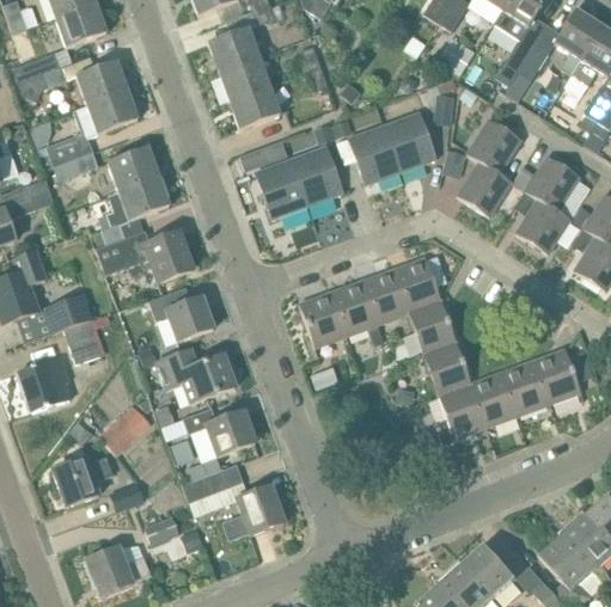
[(29,29),(26,22),(18,0),(4,5),(13,34),(29,29)]
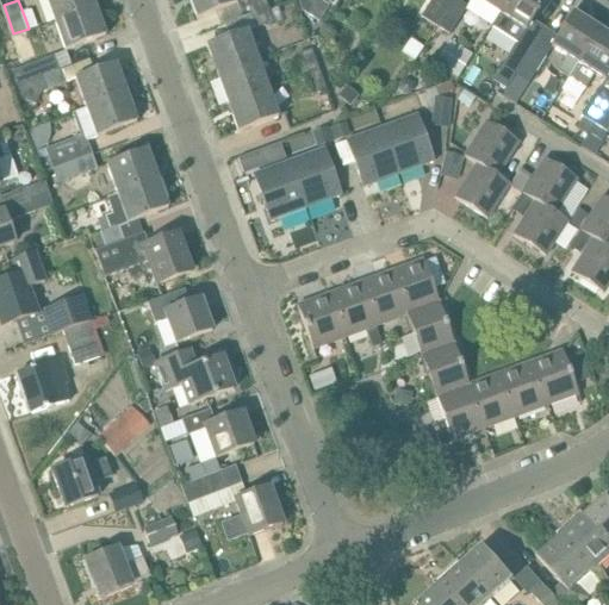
[(49,0),(56,18),(95,4),(94,0),(49,0)]
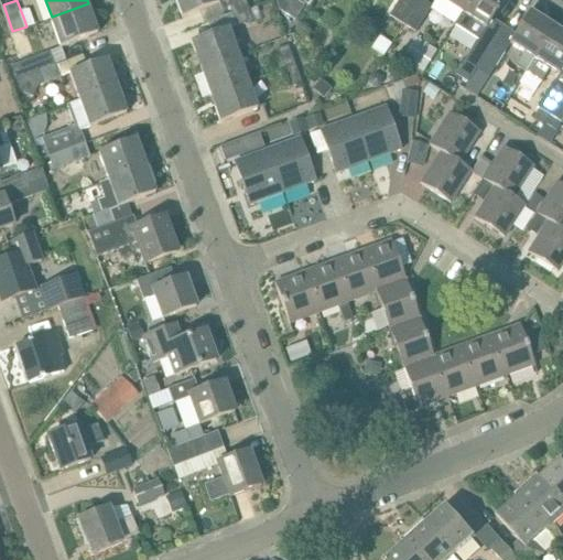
[(219,2),(218,0),(177,0),(183,14),(219,2)]
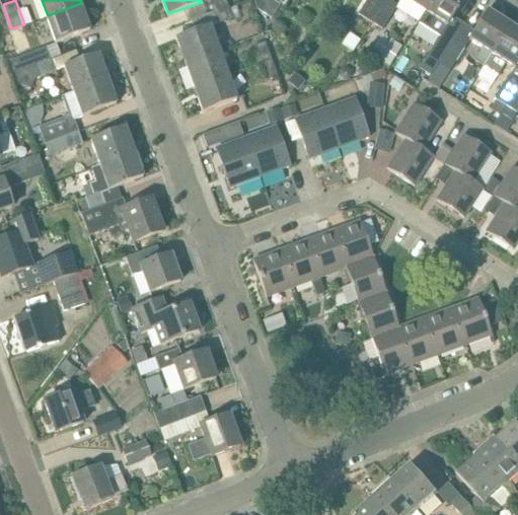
[(211,0),(214,9),(230,3),(229,0),(211,0)]
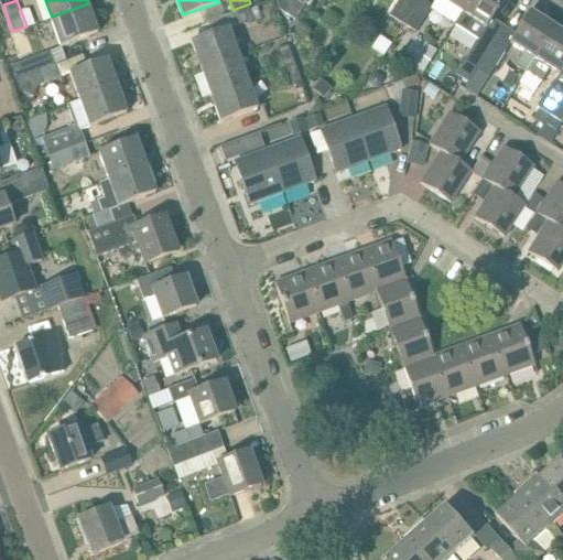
[(272,0),(272,1),(295,13),(302,0),(272,0)]
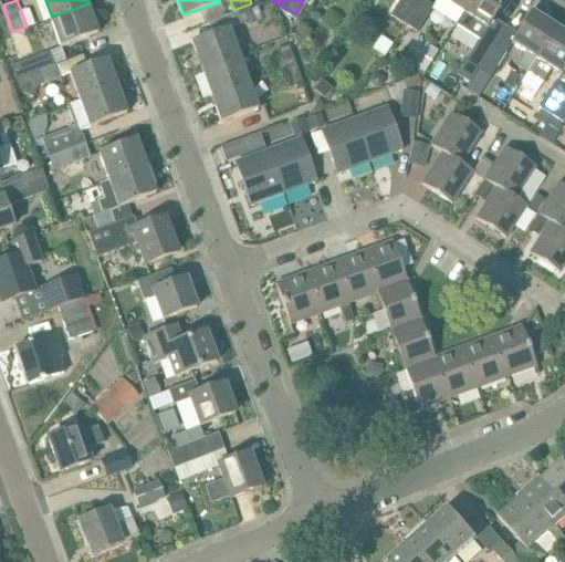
[(400,0),(393,12),(405,21),(418,0),(400,0)]
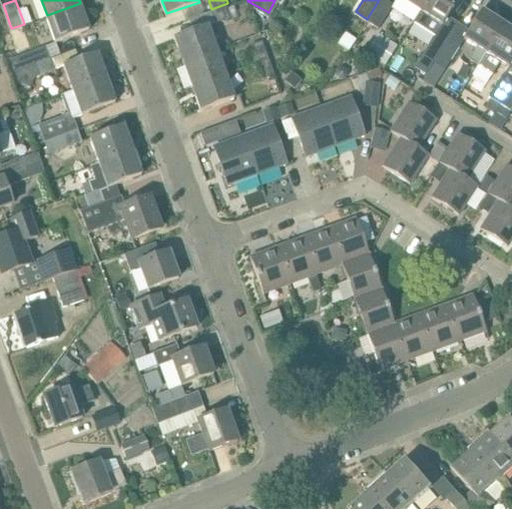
[(379,0),(367,19),(379,26),(394,2),(391,0),(379,0)]
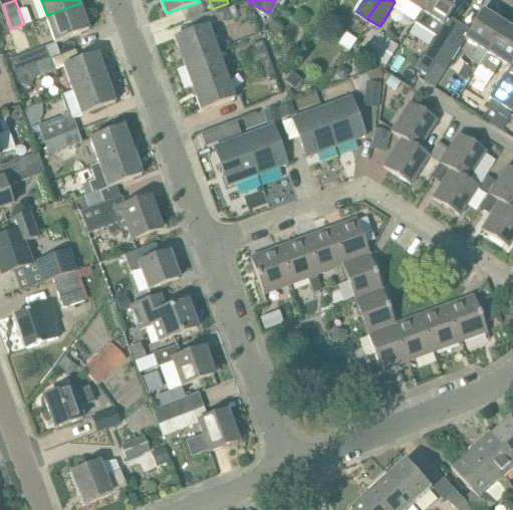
[(410,0),(422,8),(426,0),(410,0)]
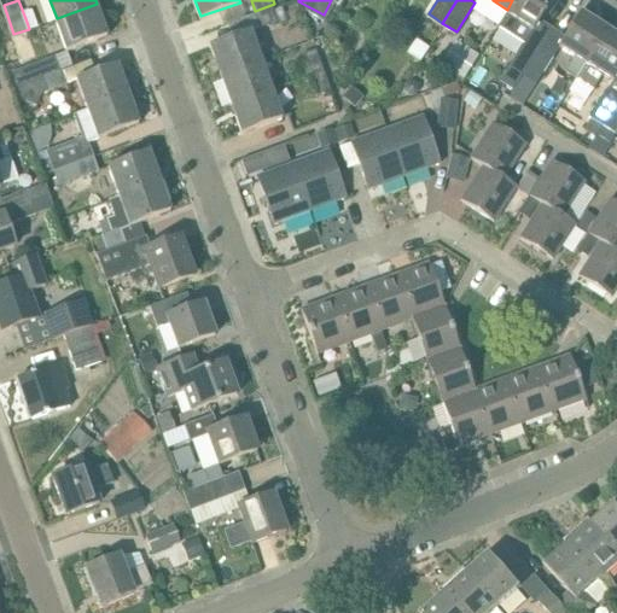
[(501,79),(514,87),(522,75),(542,42),(543,42),(552,29),(539,21),(552,0),(512,0),(507,10),(499,23),(511,30),(525,40),(517,53),(501,79)]
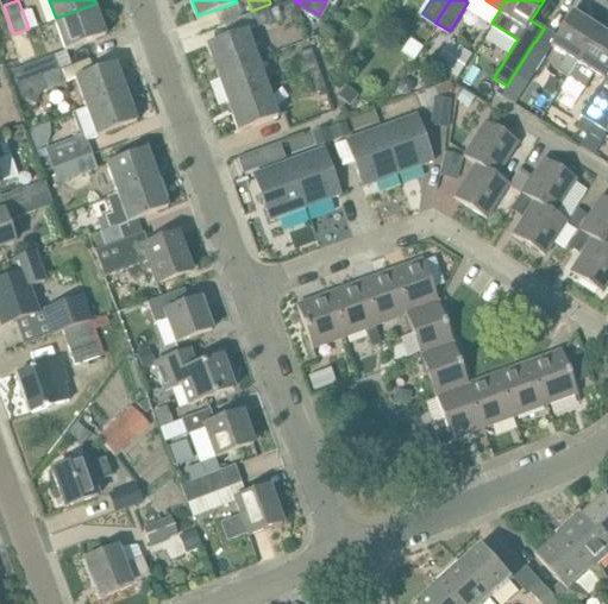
[(270,4),(251,11),(257,24),(284,14),(281,2),(271,6),(270,4)]
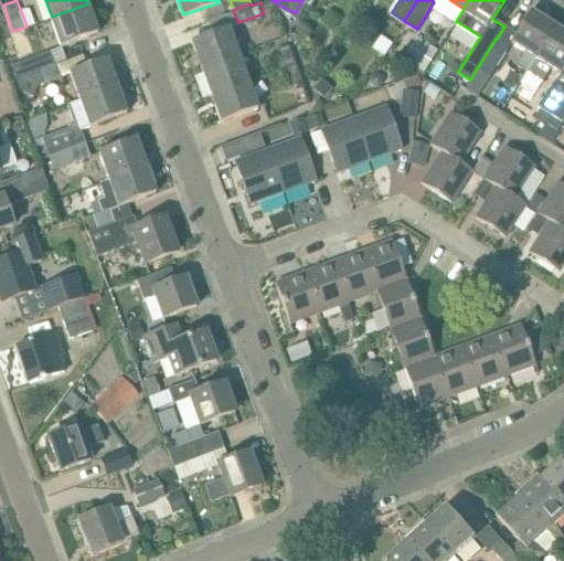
[(98,31),(88,3),(52,17),(62,44),(98,31)]
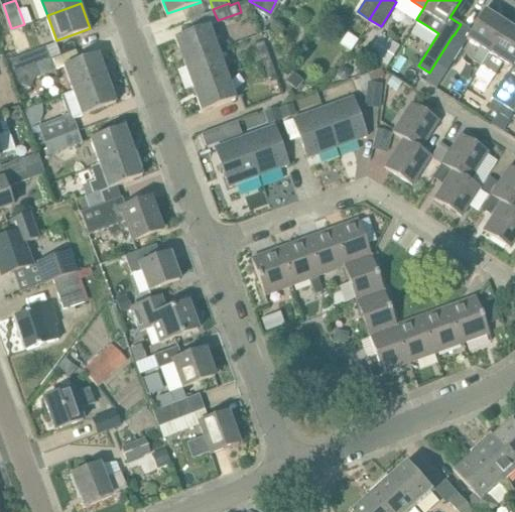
[(470,31),(461,24),(454,35),(464,42),(468,35),(490,49),(507,22),(485,8),(470,31)]
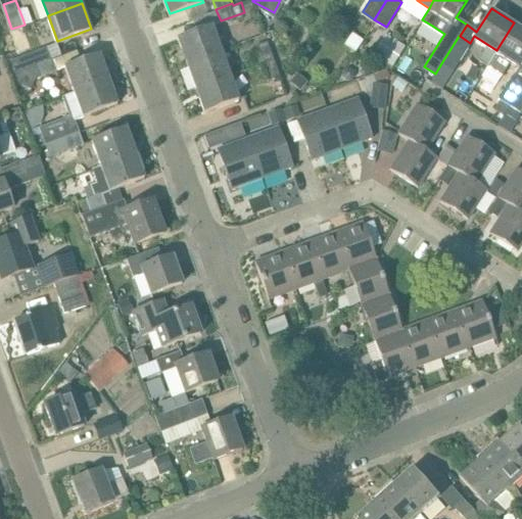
[(521,27),(514,22),(496,50),(496,51),(488,63),(504,73),(511,61),(519,65),(521,61),(521,27)]
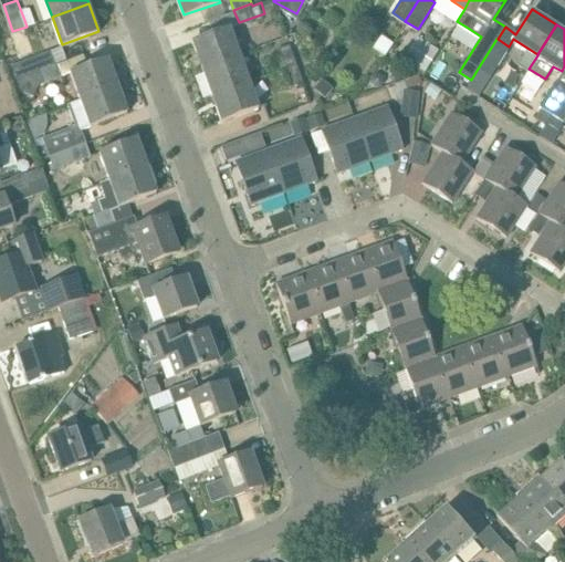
[(192,39),(202,66),(239,53),(229,25),(192,39)]
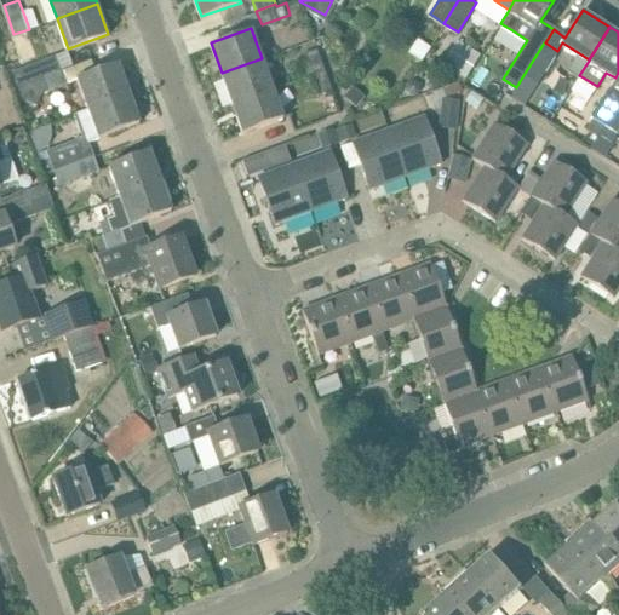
[(431,44),(419,36),(411,51),(423,59),(431,44)]
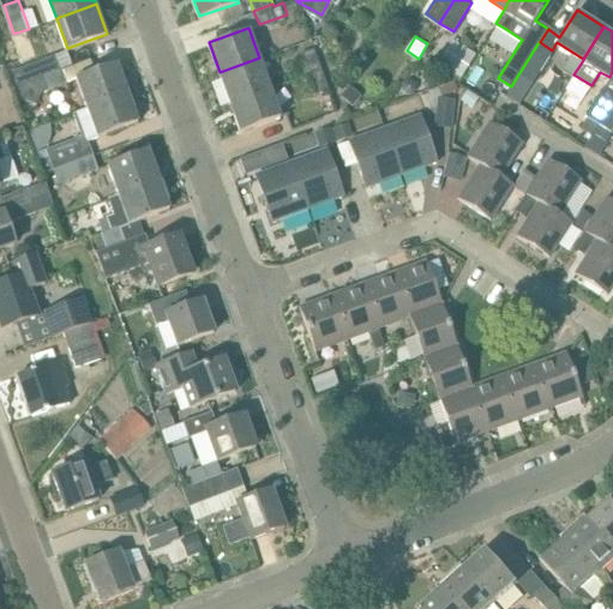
[(552,50),(540,42),(539,42),(511,86),(506,94),(520,101),(552,50)]
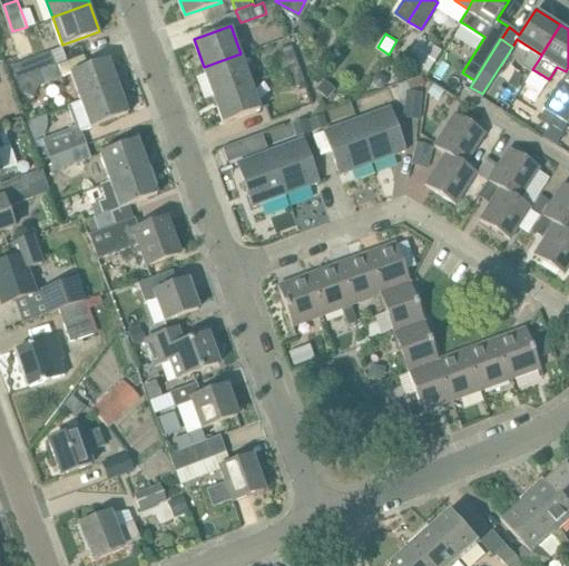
[(282,47),(288,66),(300,61),(293,42),(282,47)]
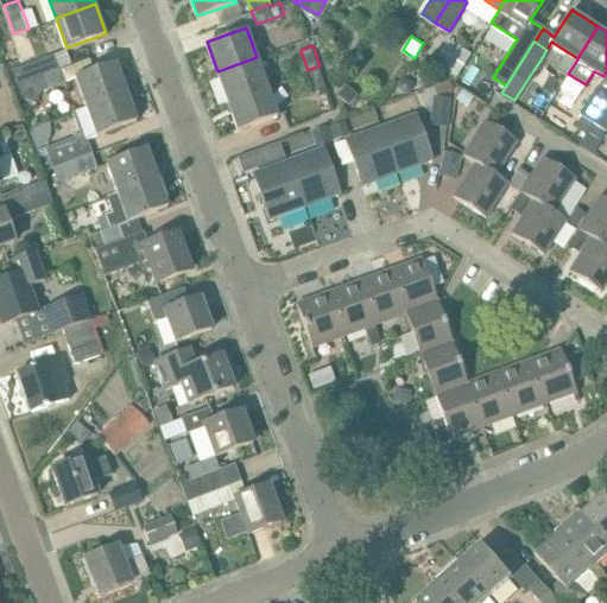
[(13,82),(62,64),(57,50),(20,64),(17,58),(6,63),(13,82)]
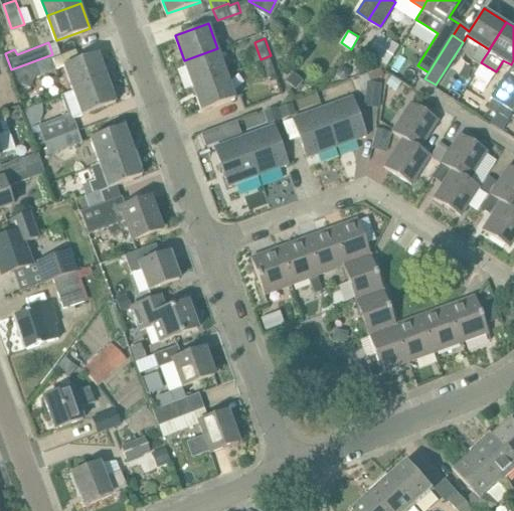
[(184,60),(193,84),(226,72),(217,48),(184,60)]
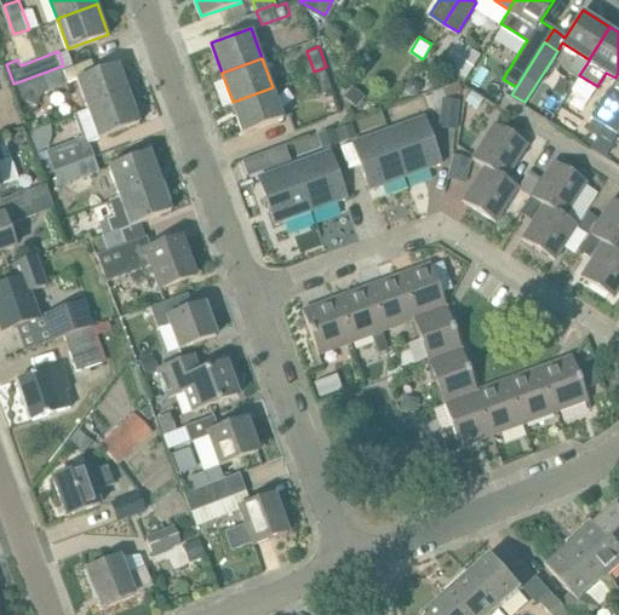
[(78,76),(89,107),(129,91),(119,62),(78,76)]
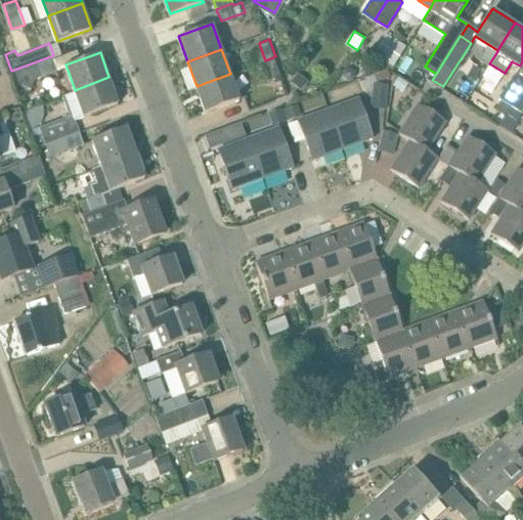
[(53,55),(11,71),(16,84),(22,82),(33,87),(37,76),(57,68),(53,55)]
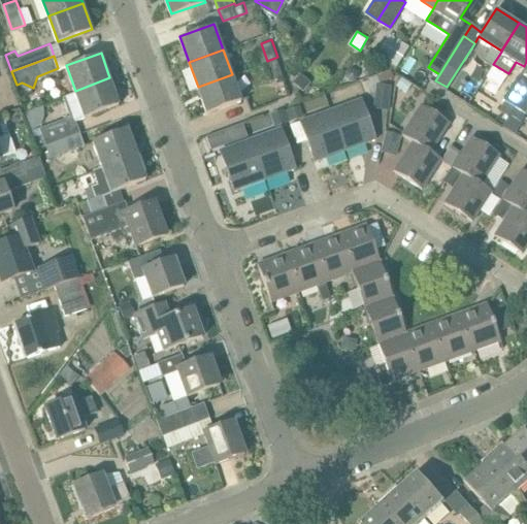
[(284,74),(277,57),(267,61),(274,78),(284,74)]
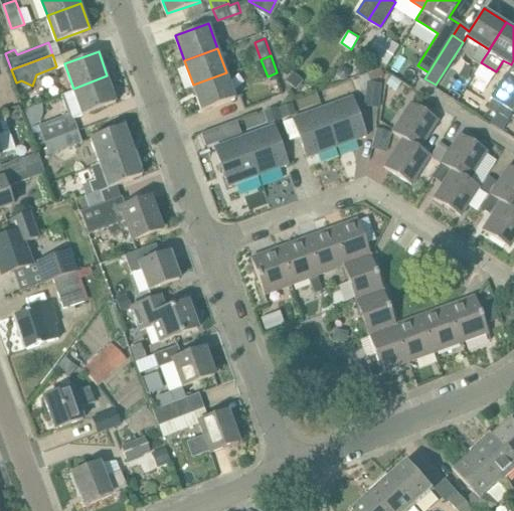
[(340,76),(346,77),(349,73),(349,68),(346,65),(341,65),(338,68),(338,73),(340,76)]
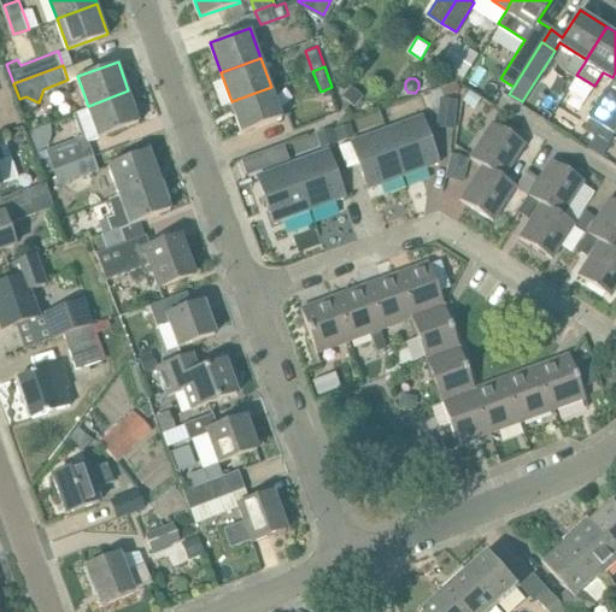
[(445,93),(462,88),(458,78),(441,84),(445,93)]
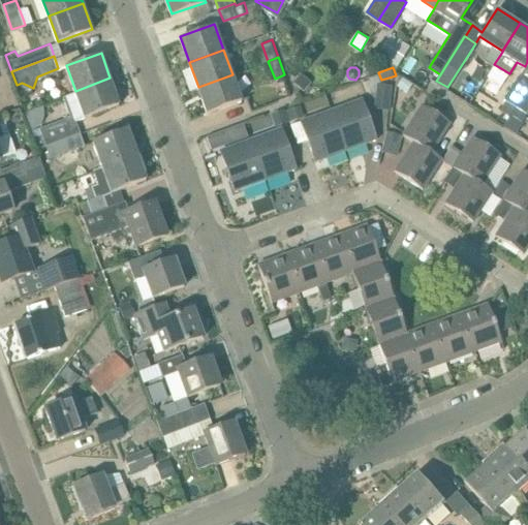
[(301,71),(293,81),(304,89),(311,80),(301,71)]
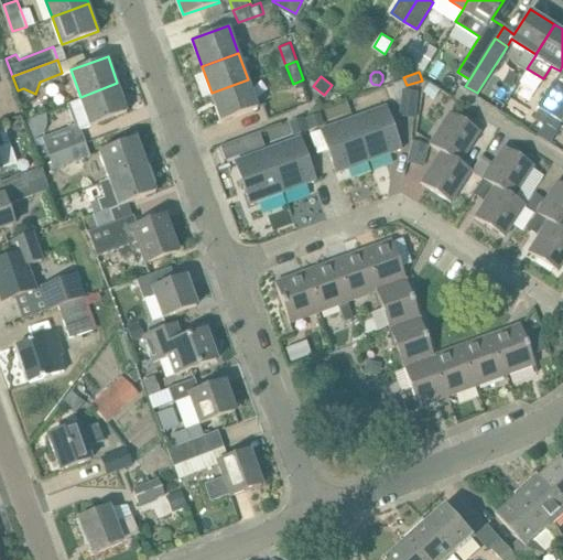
[(544,120),(551,111),(562,92),(562,81),(555,77),(538,104),(541,105),(534,115),(544,121),(544,120)]
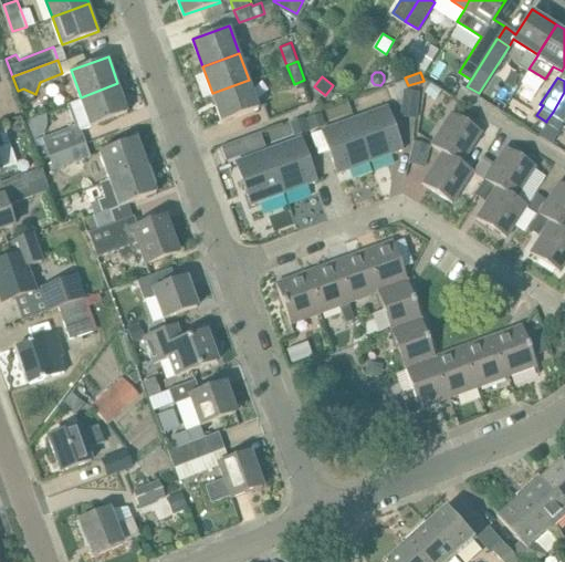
[(259,106),(249,80),(212,93),(222,121),(259,106)]
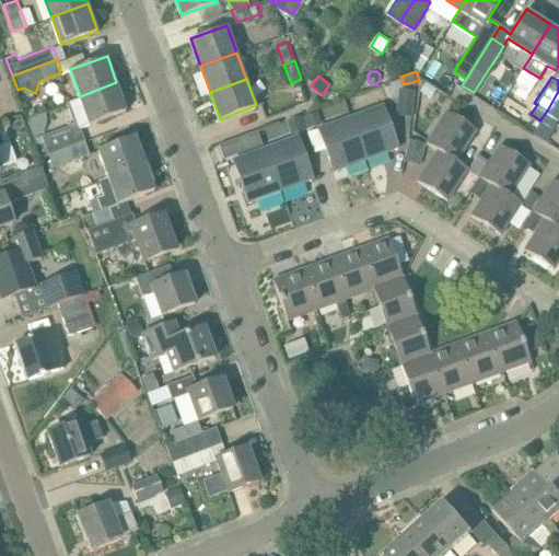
[(439,87),(428,80),(422,89),(433,95),(439,87)]
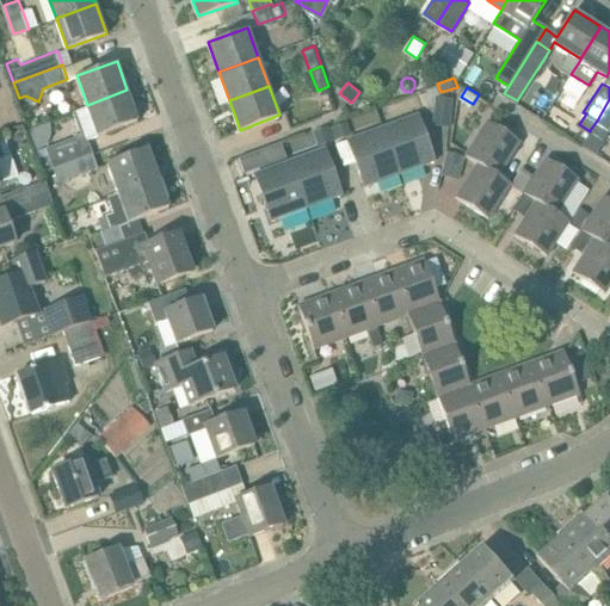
[(45,169),(54,166),(92,152),(87,137),(97,134),(137,119),(127,90),(87,105),(76,109),(85,131),(37,149),(44,169),(45,169)]
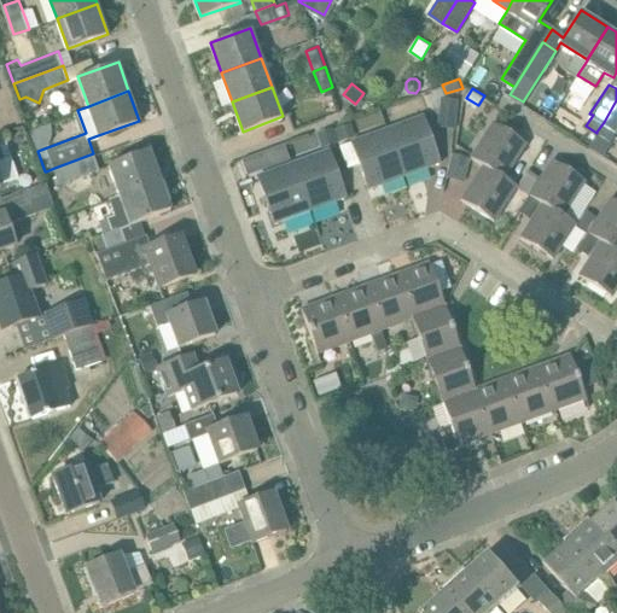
[(441,94),(438,124),(455,126),(459,97),(441,94)]
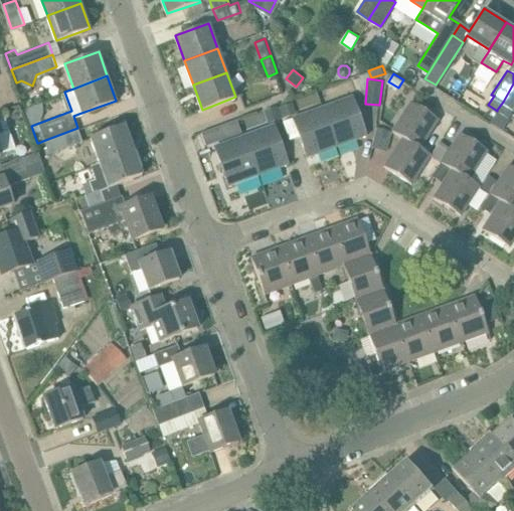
[(513,83),(503,102),(513,109),(513,83)]
